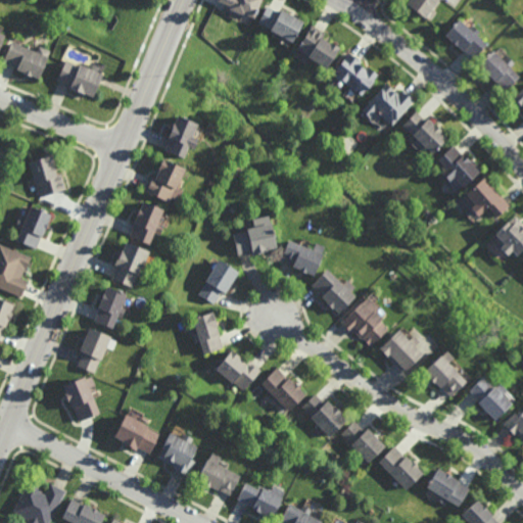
[(263,0),(254,20),(244,16),(244,17),(229,11),(231,8),(217,2),(217,0),(263,0)]
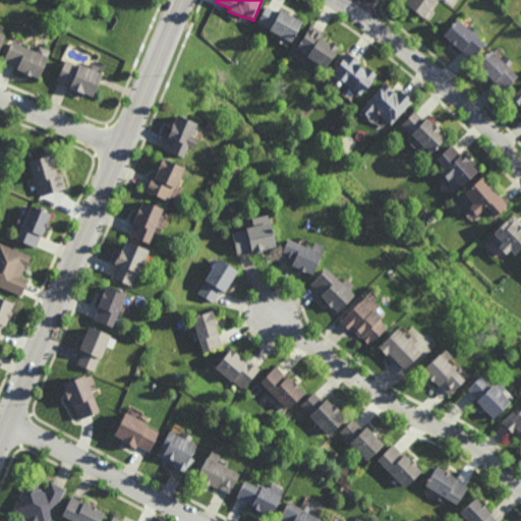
[(438,0),(424,18),(405,5),(408,0),(438,0)]
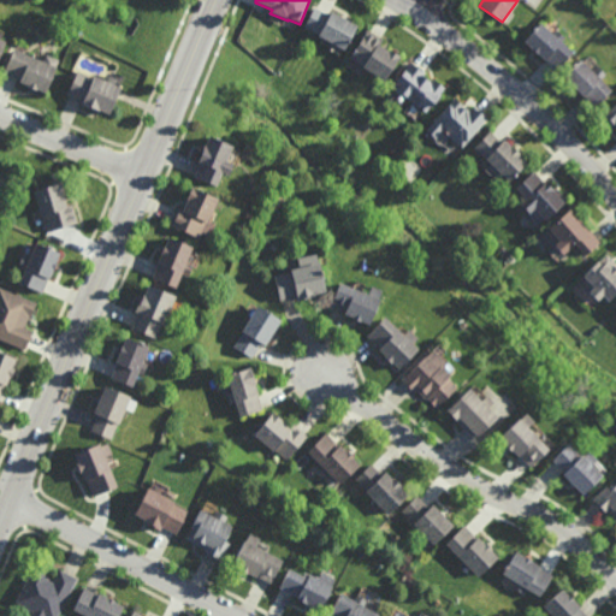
[(330,16),(332,12),(359,28),(344,52),(319,37),(320,36),(304,27),(315,7),(330,16)]
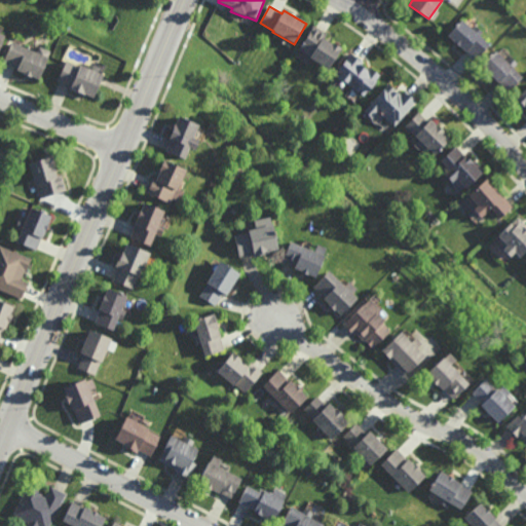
[(473,30),(477,26),(484,32),(480,36),(490,45),(477,60),(467,51),(466,52),(460,47),(459,48),(454,44),(455,42),(448,36),(462,21),(473,30)]
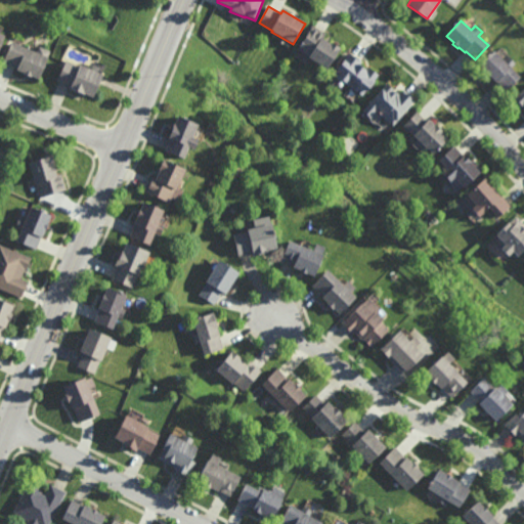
[(332,45),(333,44),(342,50),(328,71),(309,59),(310,57),(298,49),(313,26),(326,35),(323,39),(332,45)]
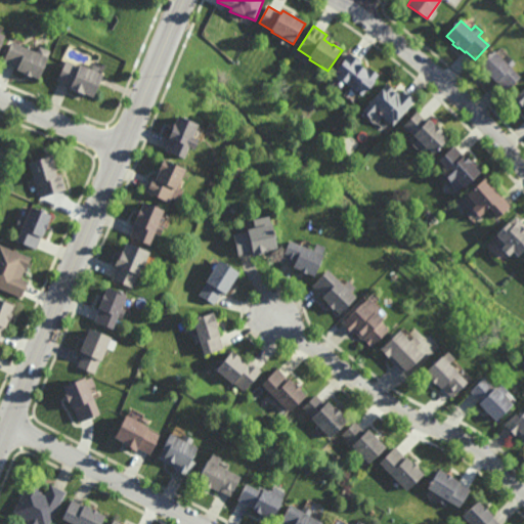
[(39,77),(29,73),(29,75),(20,71),(22,70),(4,62),(12,43),(46,58),(39,77)]
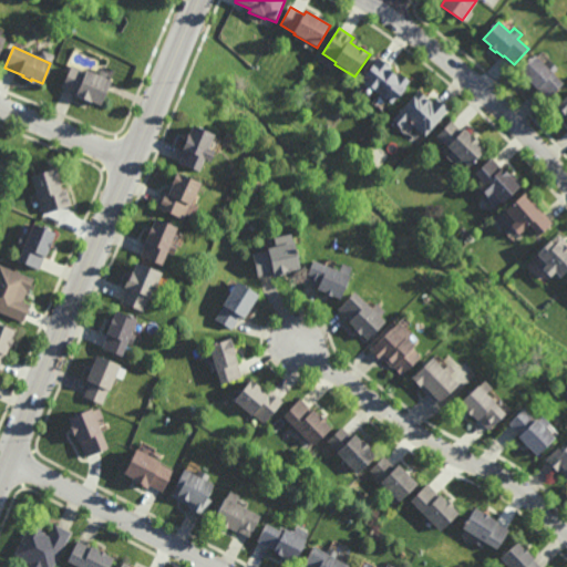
[(546,65),(550,60),(559,69),(554,74),(565,84),(549,100),(538,90),(538,91),(531,84),(529,86),(526,83),(528,81),(519,73),(536,55),(546,65)]
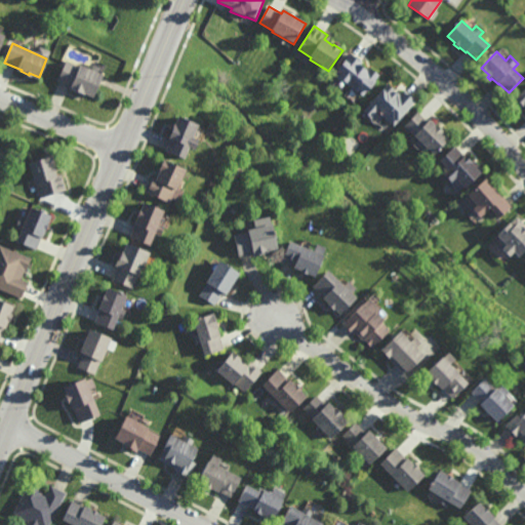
[(369,72),(371,69),(379,75),(368,90),(366,89),(363,94),(346,82),(345,84),(337,78),(338,77),(334,74),(351,52),(364,63),(361,66),(369,72)]
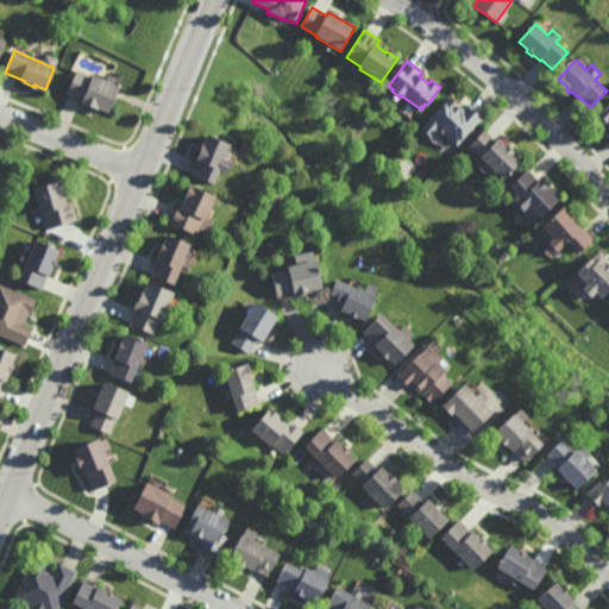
[(89,74),(90,70),(118,82),(106,110),(98,105),(96,106),(92,104),(90,106),(77,100),(80,98),(66,90),(75,68),(89,74)]
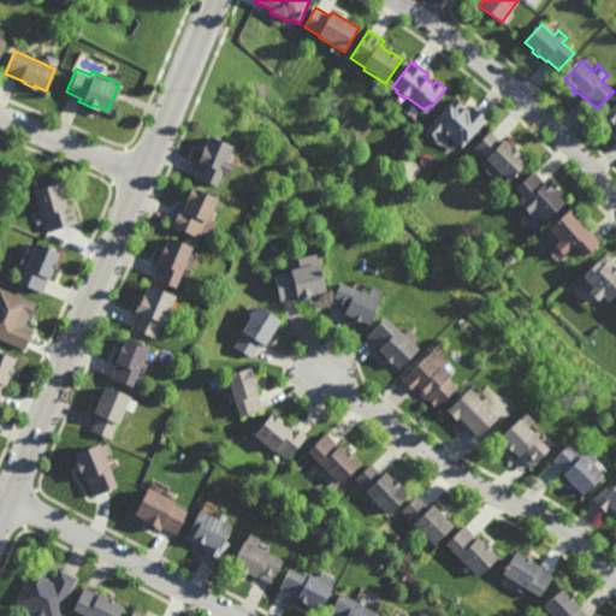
[(462,104),(466,107),(466,106),(469,110),(475,104),(489,116),(462,146),(433,119),(438,114),(438,113),(449,101),(450,102),(455,96),(462,104)]
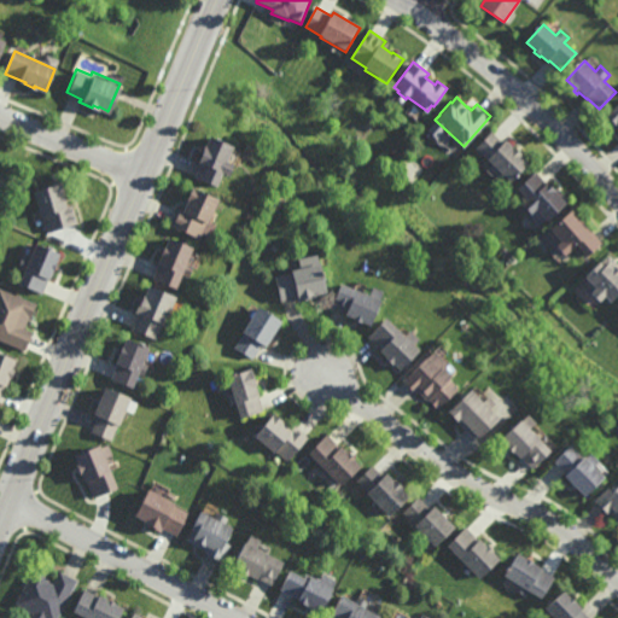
[(617,129),(617,130),(607,118),(617,109),(617,129)]
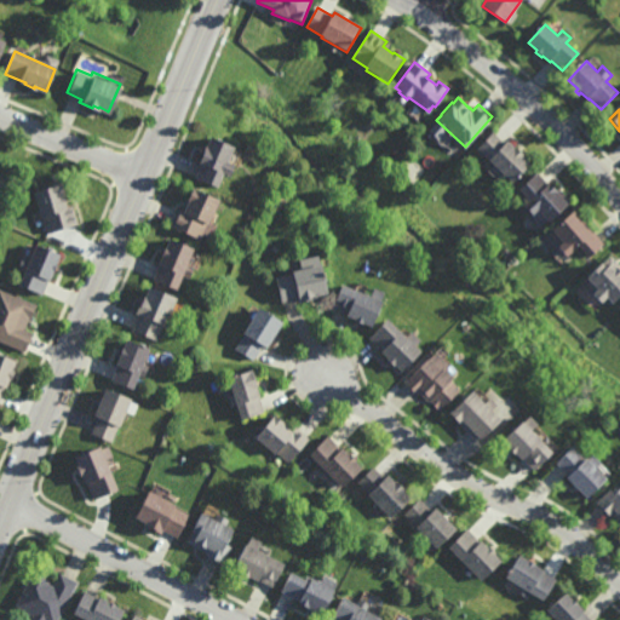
[(504,141),(507,137),(515,144),(516,143),(524,153),(524,154),(530,160),(511,179),(504,171),(497,178),(487,168),(494,162),(489,156),(488,158),(477,147),(493,130),(504,141)]
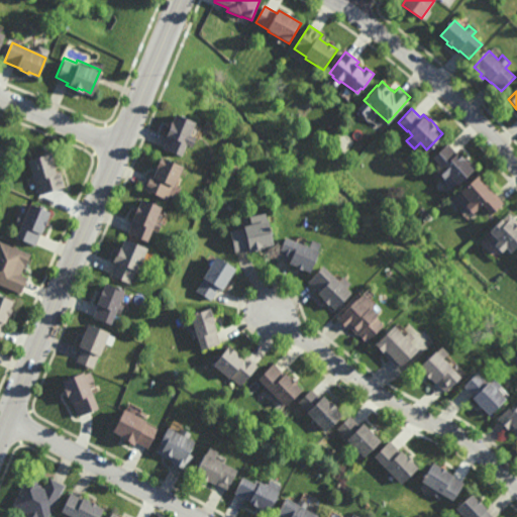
[(195,119),(193,123),(190,131),(195,133),(194,137),(191,144),(185,141),(181,153),(164,146),(163,146),(167,136),(167,134),(165,133),(168,126),(170,121),(171,118),(172,118),(175,111),(195,119)]
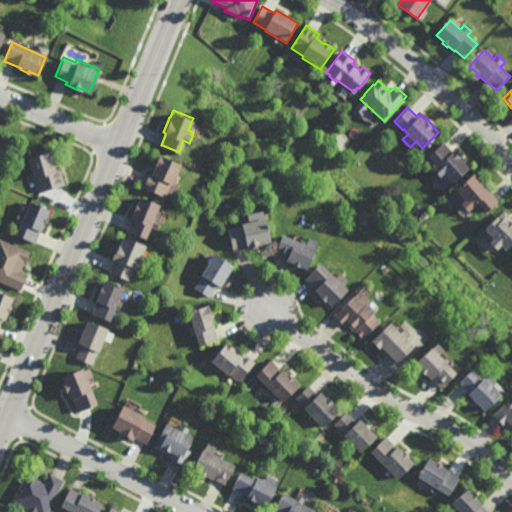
[(452,150),(454,148),(469,167),(453,180),(447,185),(432,168),(437,163),(429,154),(444,141),(452,150)]
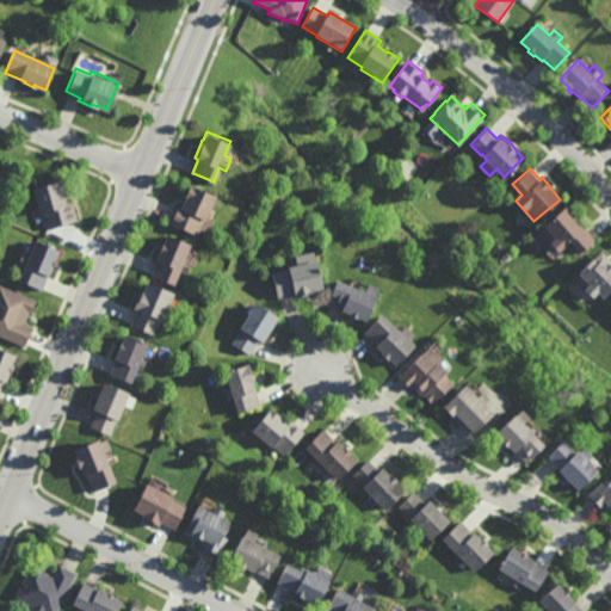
[(65,203),(72,201),(78,221),(47,229),(42,213),(39,213),(32,187),(60,179),(63,191),(62,192),(65,203)]
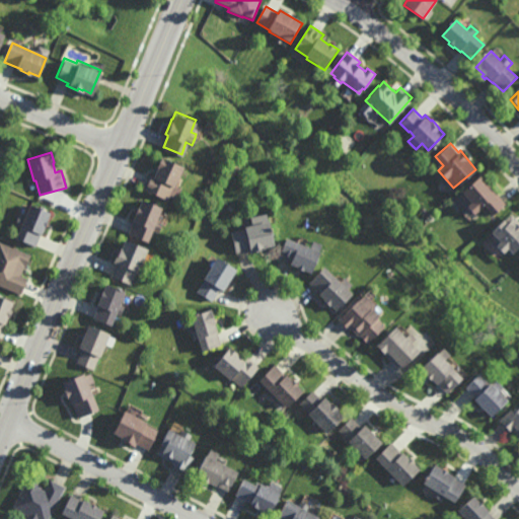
[(177,177),(176,179),(180,180),(178,184),(178,186),(177,187),(172,184),(168,196),(166,199),(142,189),(143,187),(147,176),(149,172),(153,174),(154,172),(155,170),(157,165),(155,165),(160,154),(183,164),(177,177)]
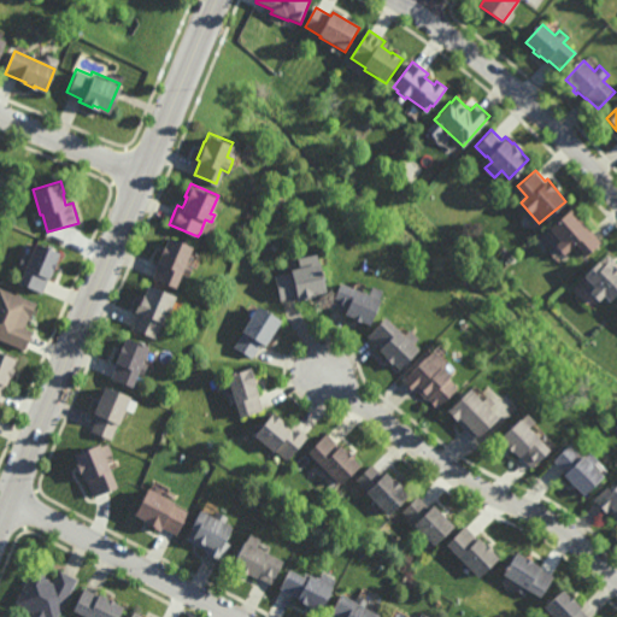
[(591,229),(591,228),(601,241),(586,254),(576,242),(564,253),(557,245),(554,246),(544,233),(550,227),(548,227),(571,206),(591,229)]
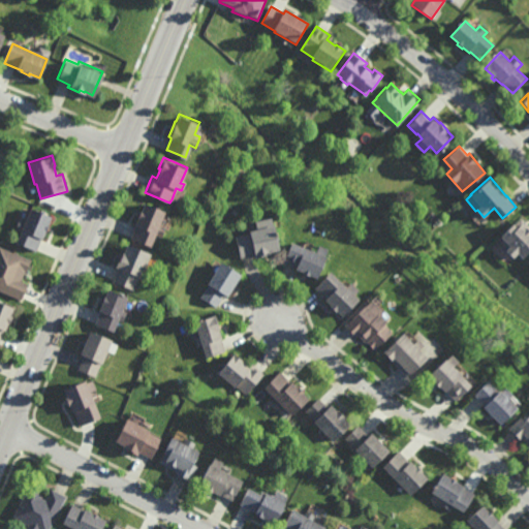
[(164,210),(162,214),(158,224),(165,227),(165,228),(161,238),(155,235),(150,246),(130,238),(131,237),(135,226),(135,225),(135,224),(138,216),(137,216),(137,215),(138,213),(141,210),(145,201),(164,210)]
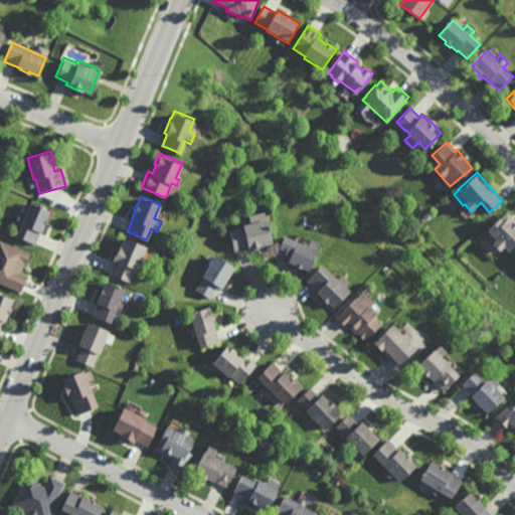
[(45,218),(46,218),(46,220),(48,221),(46,225),(44,224),(44,225),(43,224),(43,225),(44,227),(43,231),(40,231),(35,244),(15,236),(20,224),(15,222),(19,213),(24,215),(29,201),(49,209),(45,218)]
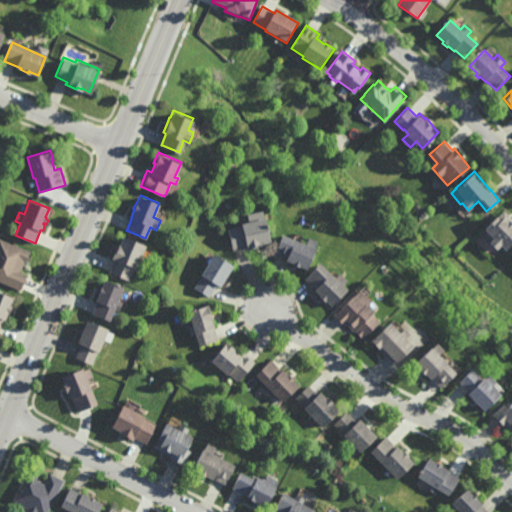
[(511,217),(511,243),(506,249),(501,244),(497,249),(490,241),(489,242),(482,236),(488,230),(485,227),(497,215),(498,216),(504,210),(511,217)]
